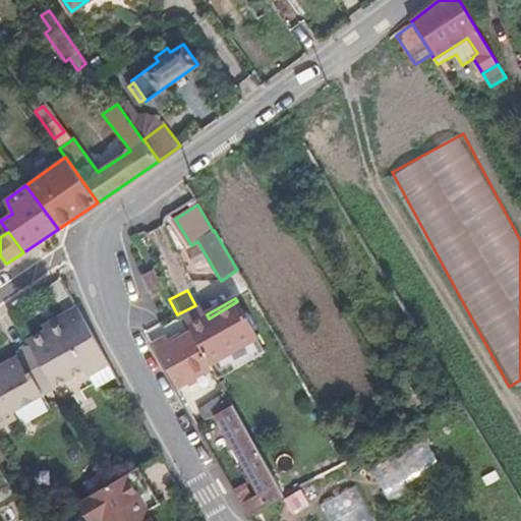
[(207,314),(187,326),(190,332),(210,363),(211,363),(256,337),(257,337),(237,301),(209,319),(207,314)]
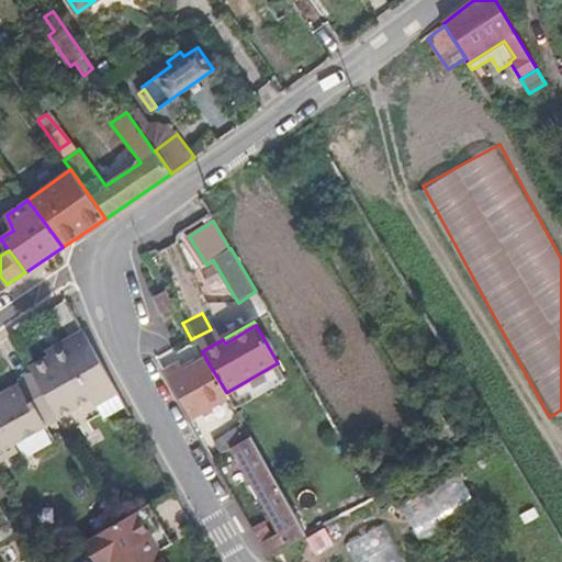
[(117,392),(83,330),(67,340),(70,347),(49,358),(31,369),(32,372),(58,417),(92,397),(97,405),(117,392)]
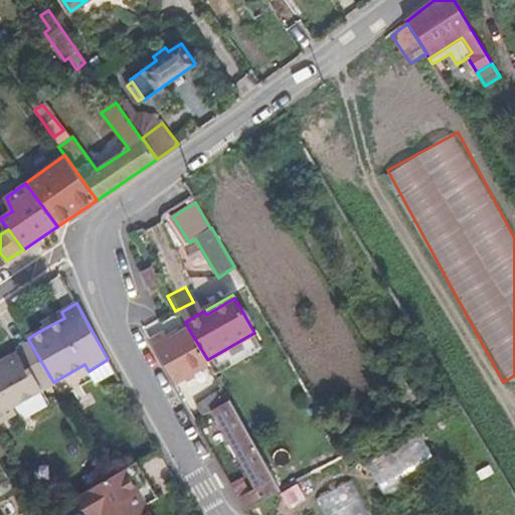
[(199,303),(180,314),(185,322),(204,311),(199,303)]
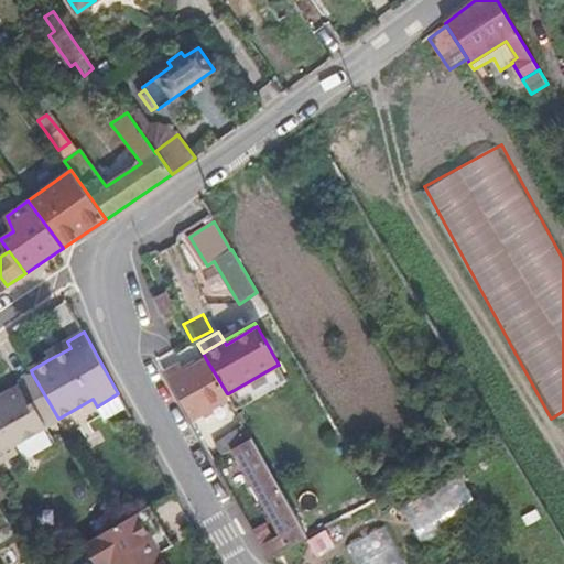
[(46,354),(50,359),(71,348),(67,342),(46,354)]
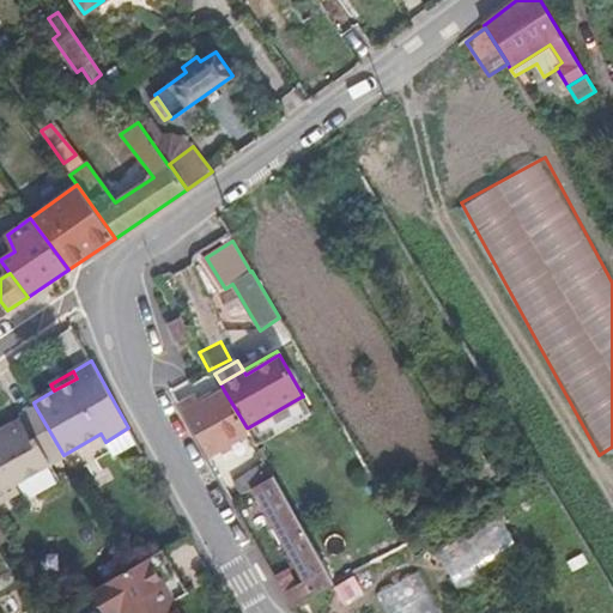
[(178,404),(208,457),(250,435),(247,428),(224,390),(201,404),(196,394),(178,404)]
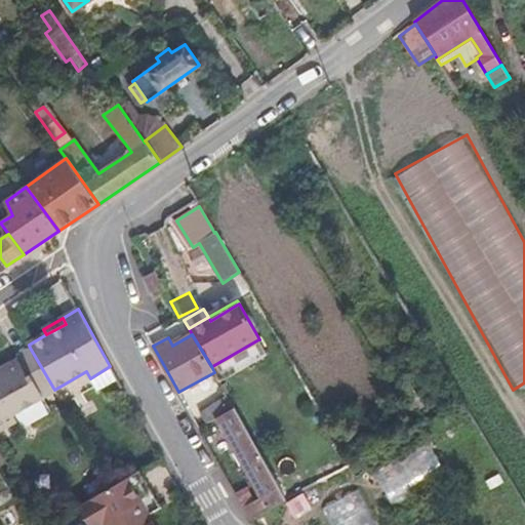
[(267,355),(258,339),(212,366),(219,379),(267,355)]
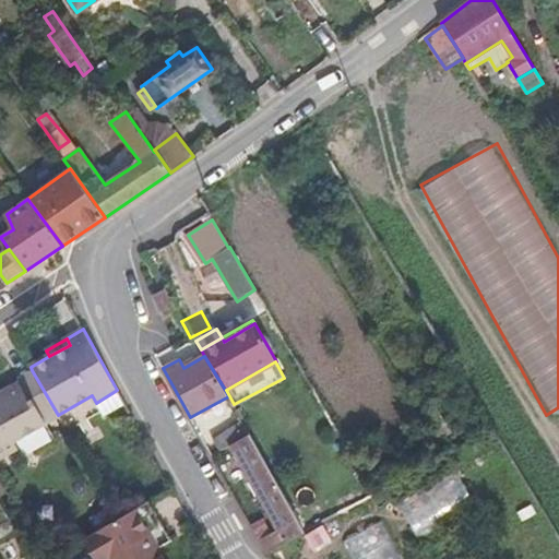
[(32,370),(26,373),(38,395),(51,420),(58,416),(58,415),(32,370)]
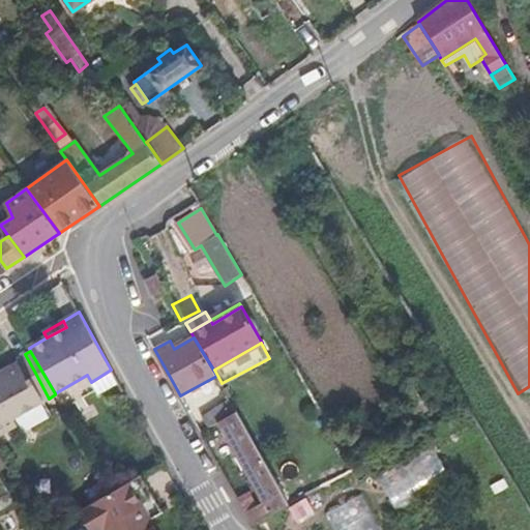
[(17,358),(19,362),(28,379),(30,378),(36,375),(25,354),(17,358)]
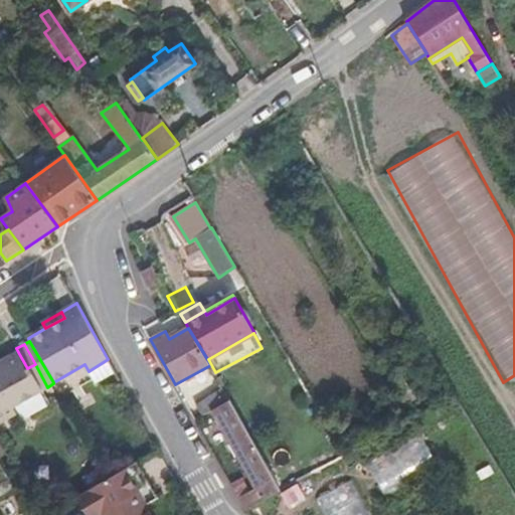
[(27,368),(18,352),(0,362),(0,421),(16,412),(13,406),(42,390),(29,367),(27,368)]
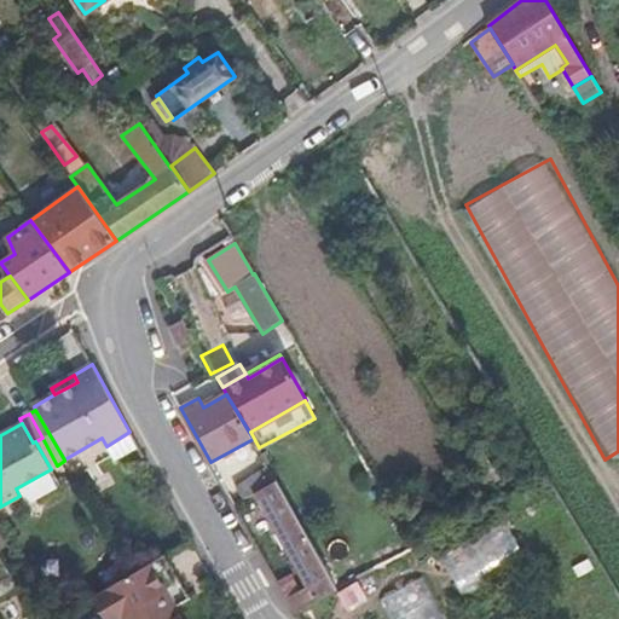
[(139,447),(129,432),(106,446),(115,461),(139,447)]
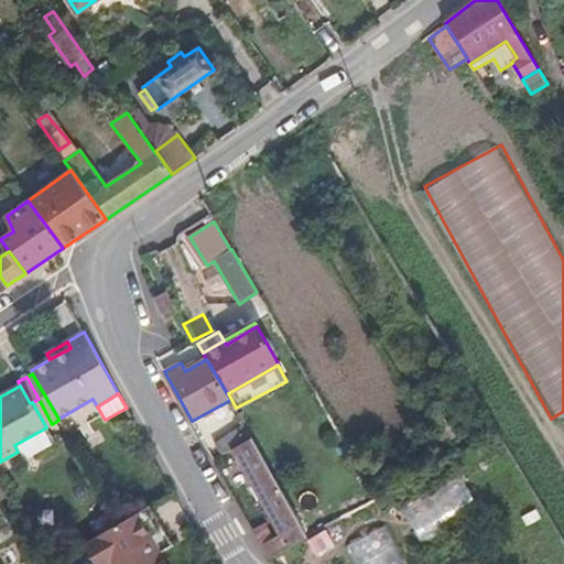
[(39,399),(32,402),(46,427),(52,424),(39,399)]
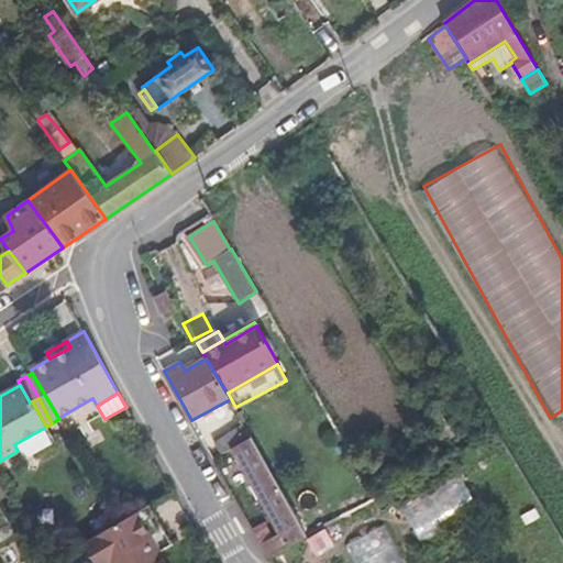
[(216,443),(222,454),(252,438),(244,424),(216,443)]
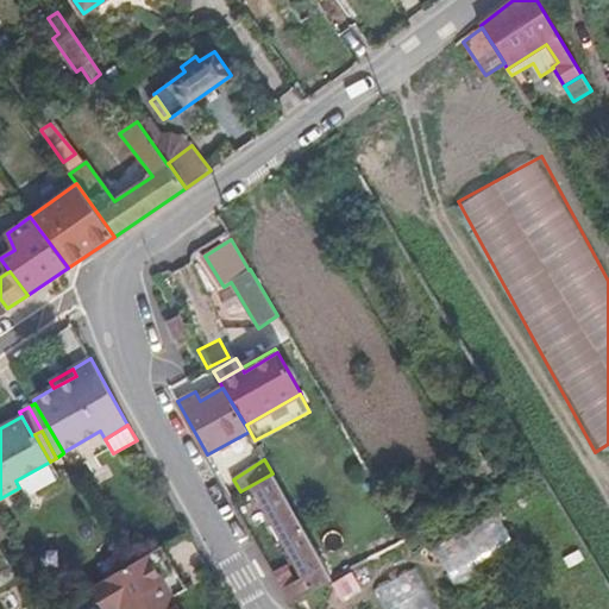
[(293,603),(333,581),(272,473),(252,485),(305,578),(283,590),(292,604),(293,603)]
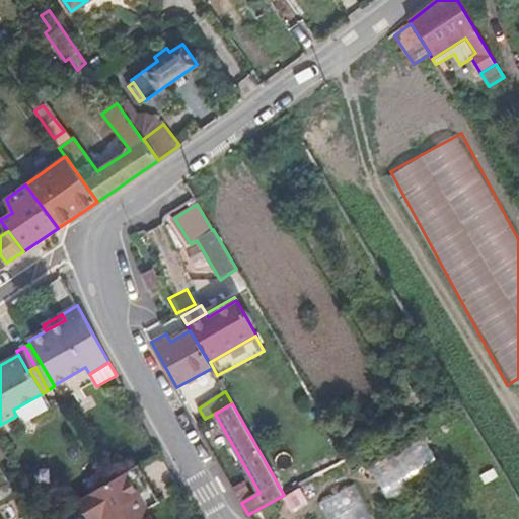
[(385,499),(436,464),(420,439),(368,472),(385,499)]
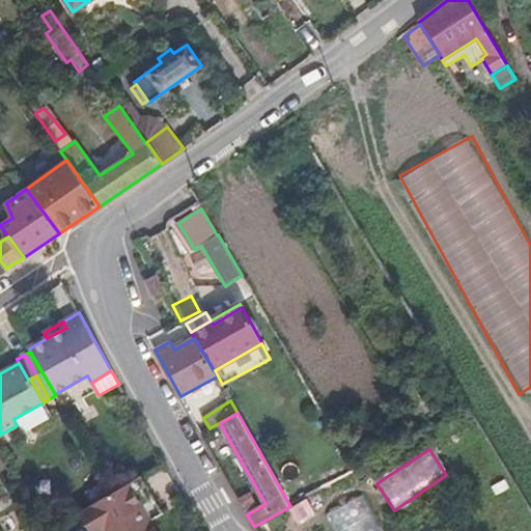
[(155,500),(141,476),(111,494),(103,499),(121,530),(157,530),(151,521),(143,507),(155,500)]
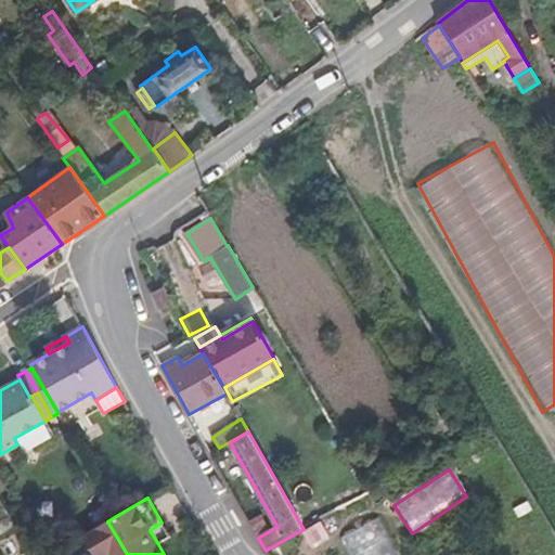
[(396,554),(373,517),(340,538),(350,554),(396,554)]
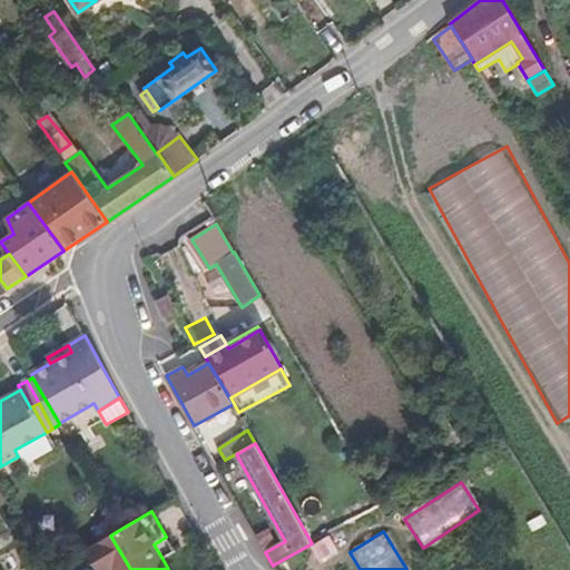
[(130,569),(110,536),(86,550),(97,569),(130,569)]
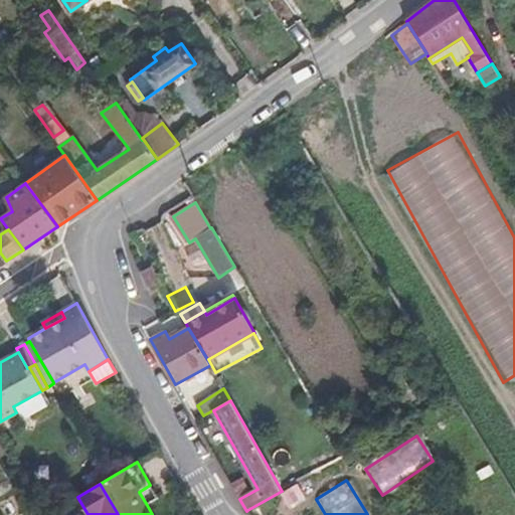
[(158,499),(150,485),(139,492),(147,505),(158,499)]
